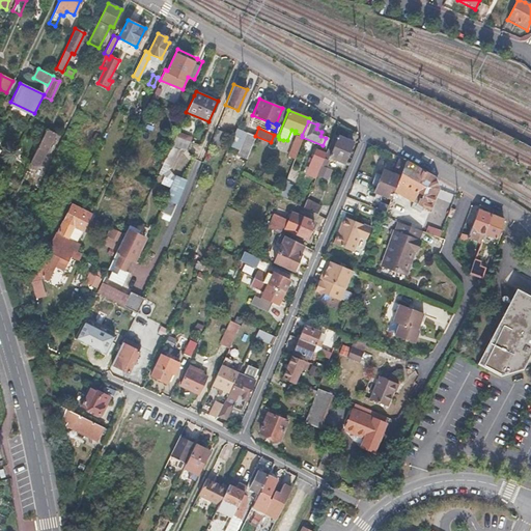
[(225,133),(216,129),(210,143),(219,147),(225,133)]
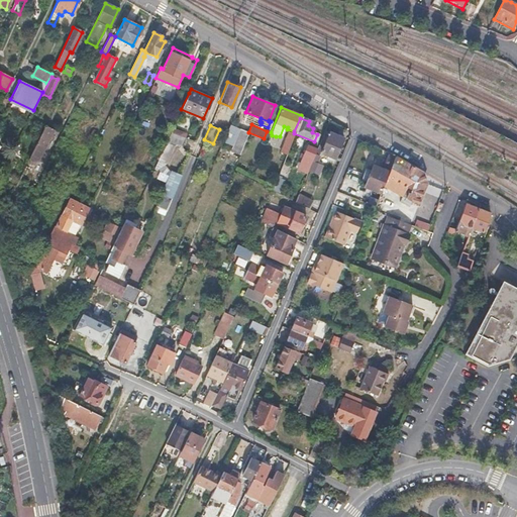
[(55,131),(44,126),(36,144),(45,149),(55,131)]
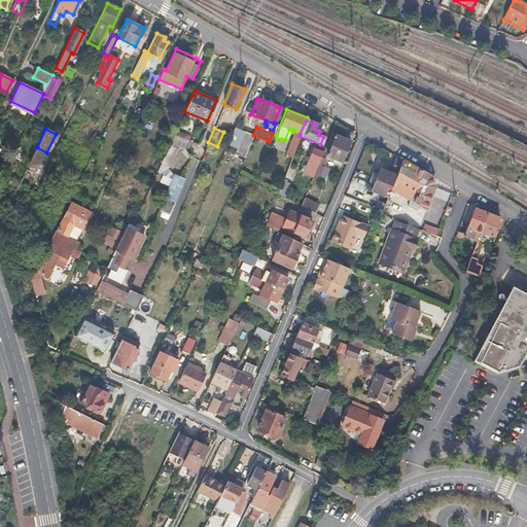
[(189,135),(176,130),(174,134),(187,140),(189,135)]
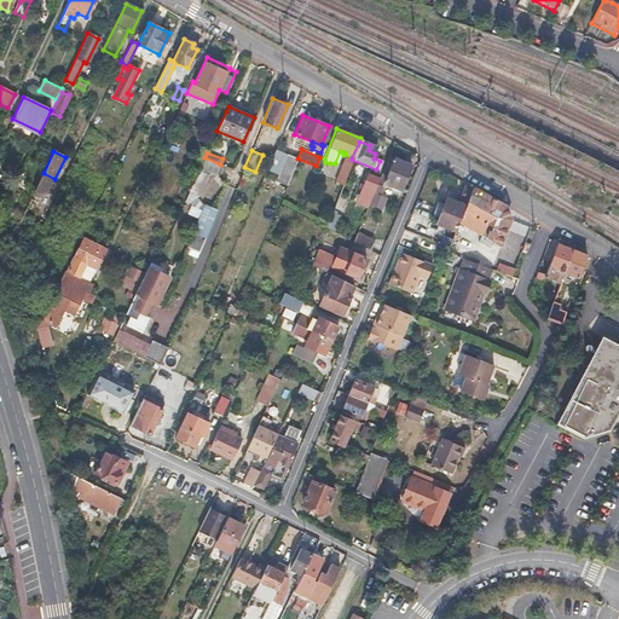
[(298,158),(287,152),(275,180),(285,185),(298,158)]
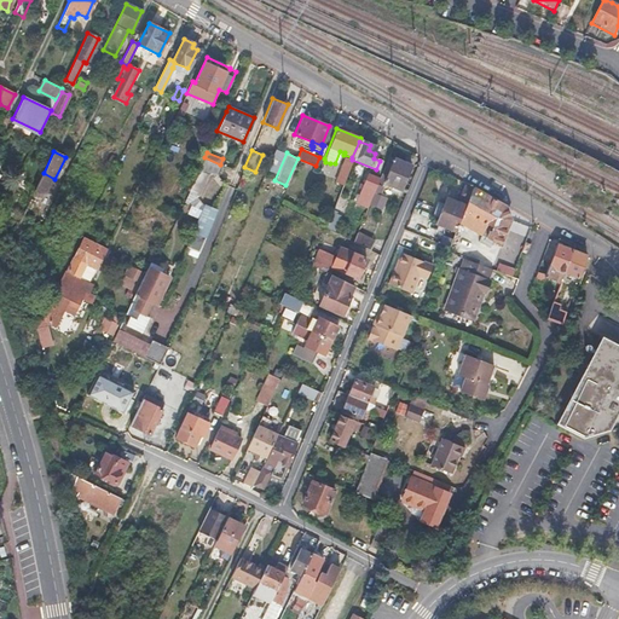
[(411,166),(387,156),(376,183),(371,194),(368,203),(381,209),(386,197),(379,194),(385,181),(401,189),(411,166)]
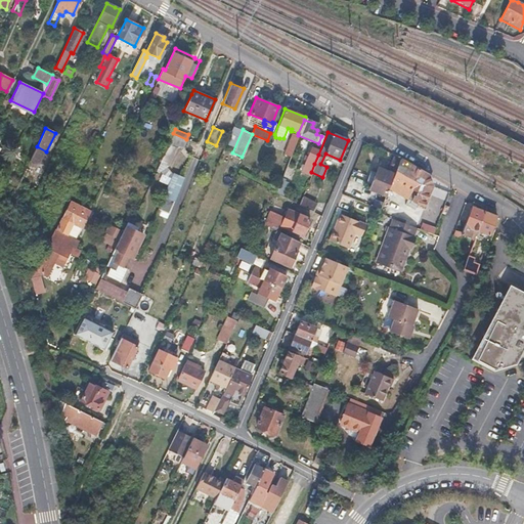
[(186,139),(173,133),(166,149),(174,154),(178,145),(182,147),(186,139)]
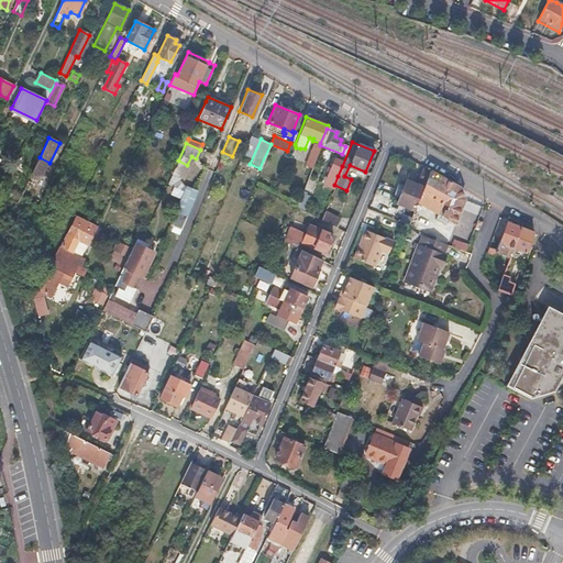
[(319,147),(311,144),(305,161),(312,164),(319,147)]
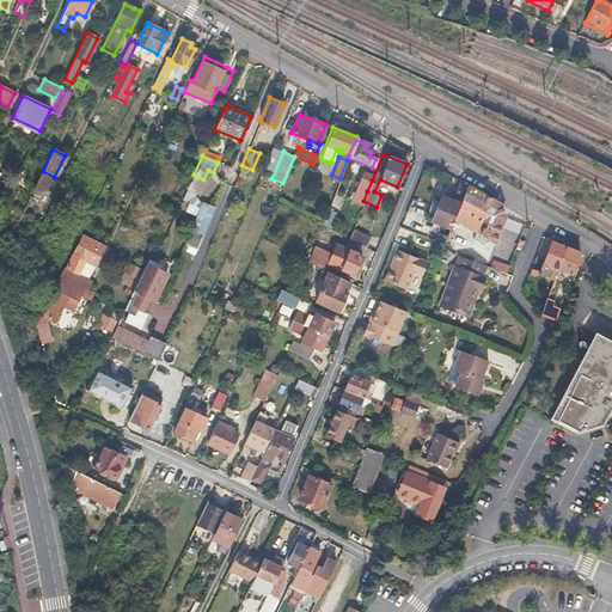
[(372,181),(360,176),(355,187),(367,191),(372,181)]
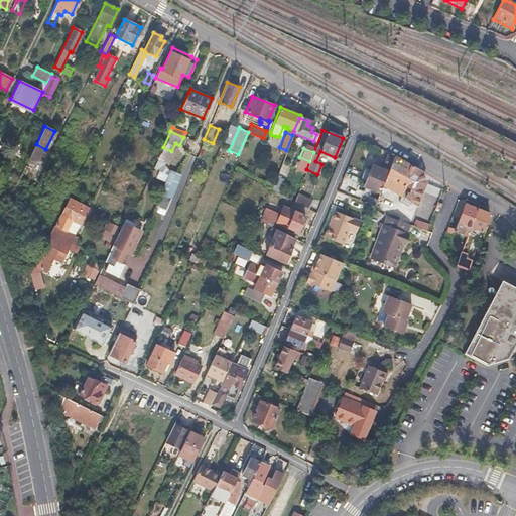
[(369,169),(364,167),(360,178),(365,179),(363,185),(379,191),(384,180),(392,157),(386,155),(381,168),(371,164),(369,169)]
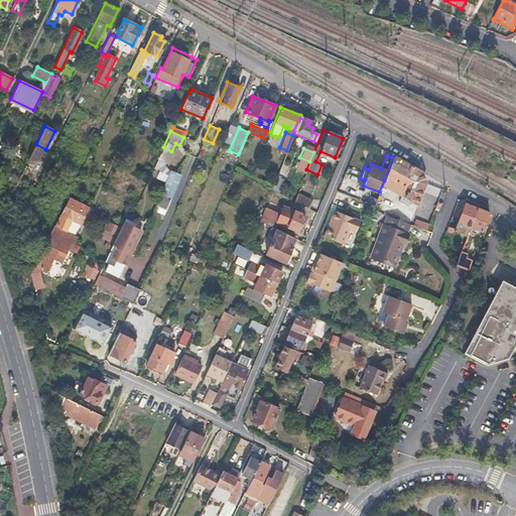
[(392,156),(392,157),(384,180),(397,189),(399,185),(408,190),(407,195),(405,194),(403,200),(416,205),(424,183),(420,172),(392,156)]
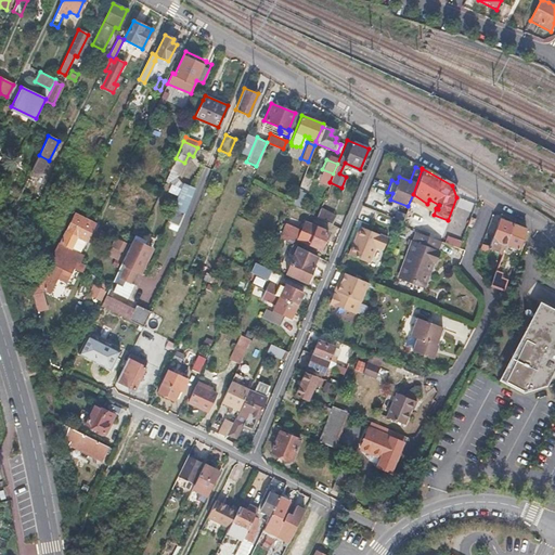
[(310,178),(302,175),(294,196),(300,199),(310,178)]
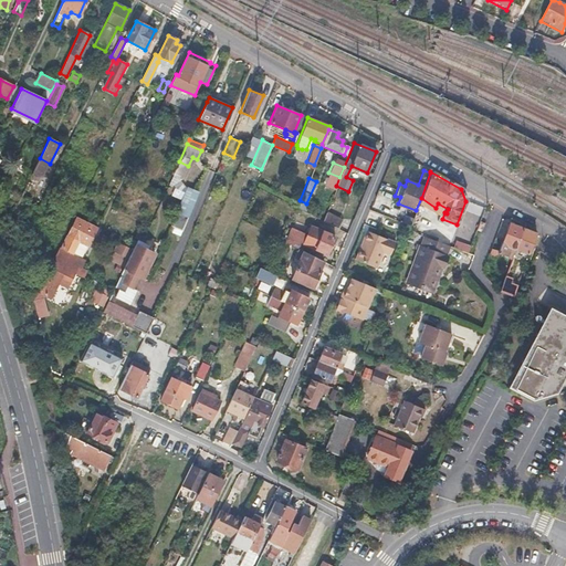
[(188,188),(169,231),(181,237),(201,194),(188,188)]
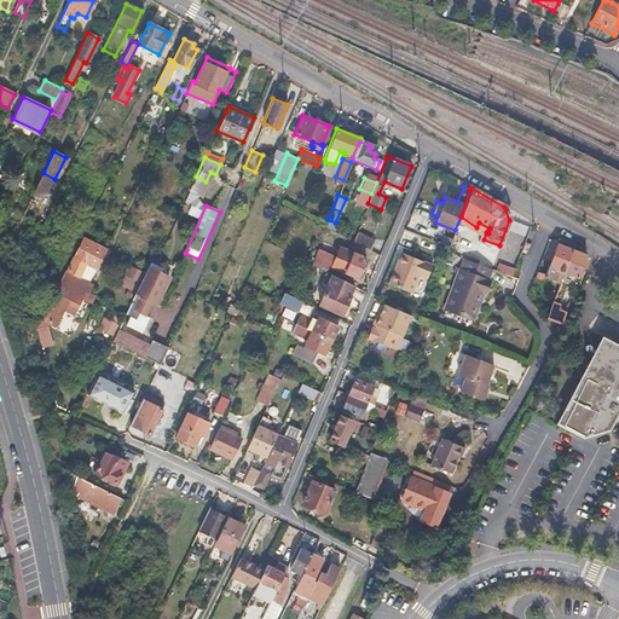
[(335,223),(328,219),(324,227),(331,231),(335,223)]
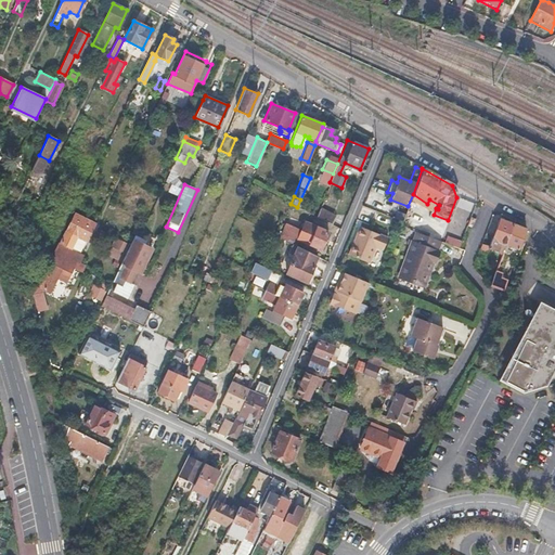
[(319,208),(315,216),(331,223),(335,216),(319,208)]
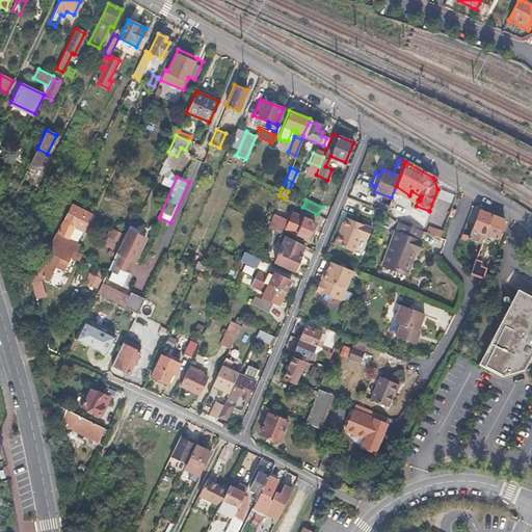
[(381,203),(380,205),(378,210),(386,213),(388,207),(389,205),(381,203)]
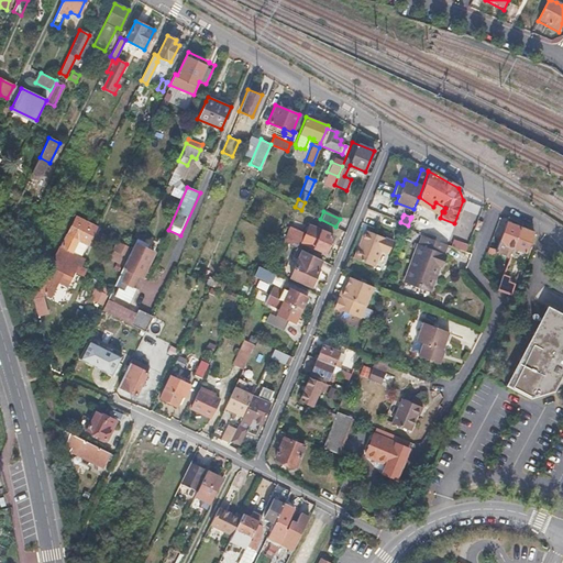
[(61,246),(73,252),(80,255),(86,244),(87,244),(96,227),(76,218),(61,246)]
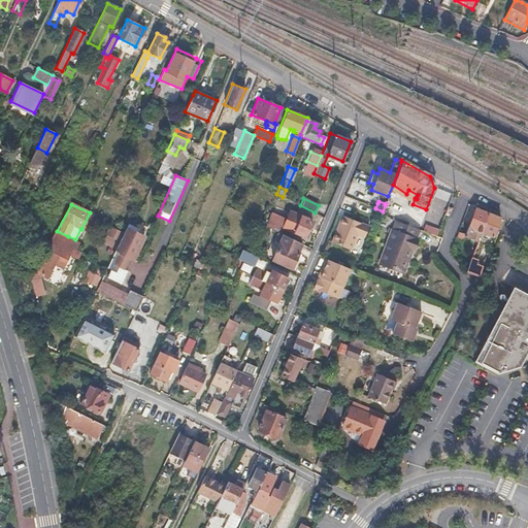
[(287,217),(272,210),(265,226),(278,232),(279,227),(303,237),(311,219),(290,209),(287,217)]
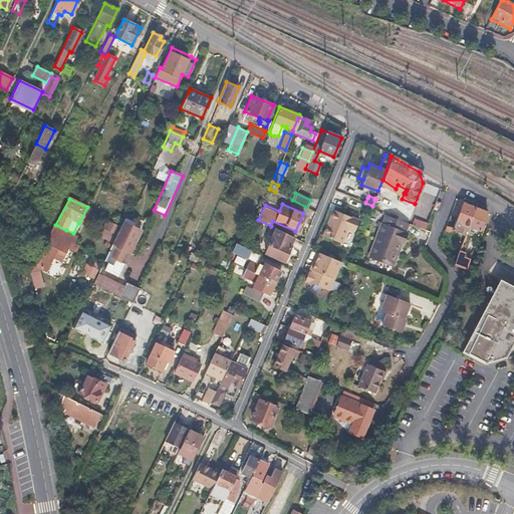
[(474,209),(462,204),(449,239),(452,240),(455,232),(460,233),(463,224),(468,226),(474,209)]
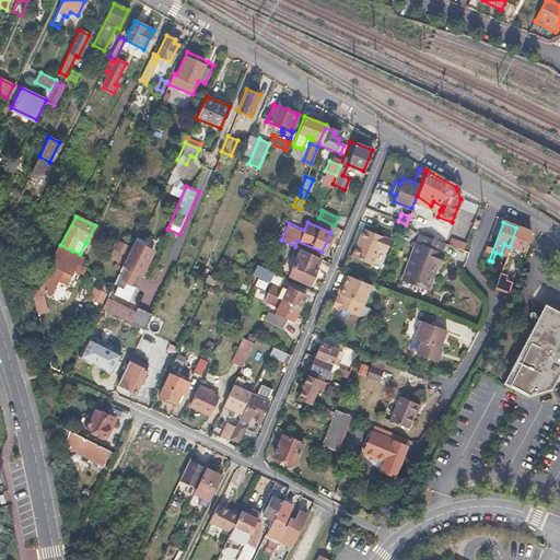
[(528,232),(516,228),(510,246),(523,251),(528,232)]
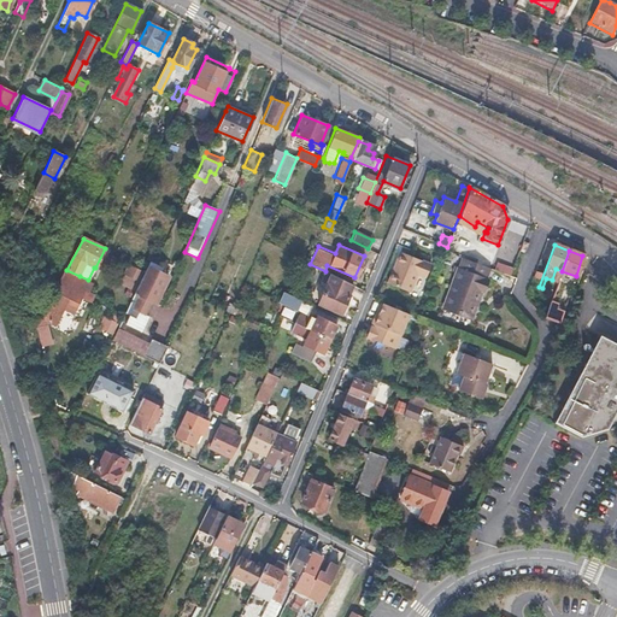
[(430,264),(400,252),(395,263),(397,263),(393,270),(387,283),(410,292),(417,274),(425,277),(430,264)]
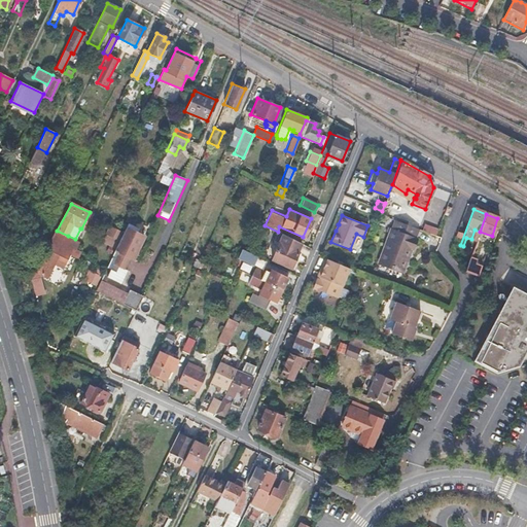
[(418,229),(394,219),(379,260),(401,270),(410,249),(418,229)]
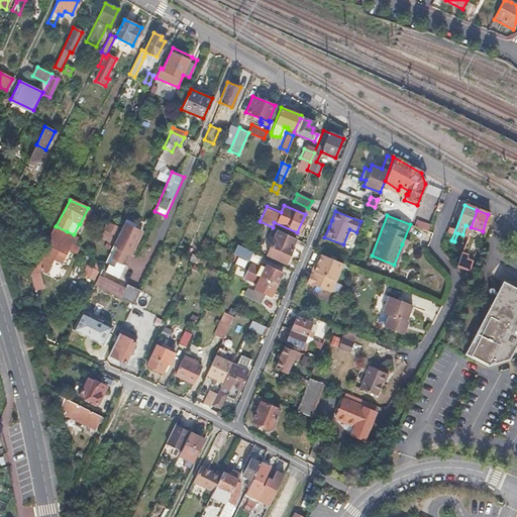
[(116,236),(120,228),(108,222),(104,230),(116,236)]
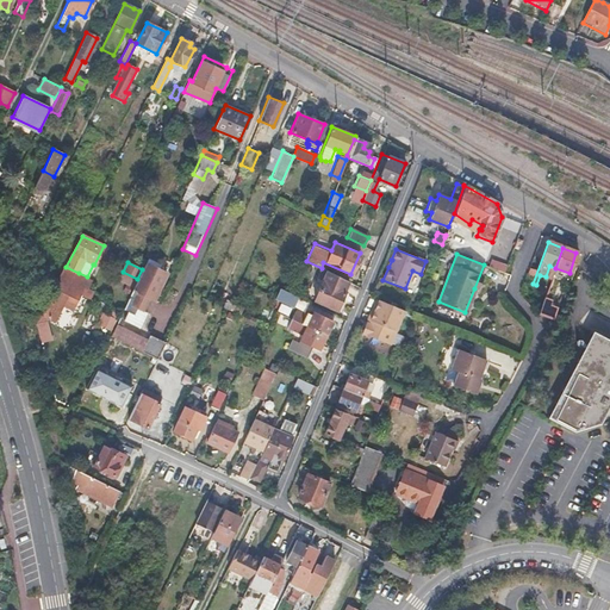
[(79,273),(66,267),(64,266),(58,278),(61,279),(43,315),(41,313),(36,323),(41,343),(53,340),(47,321),(48,318),(55,322),(63,306),(72,310),(80,294),(88,298),(93,288),(88,287),(92,280),(87,277),(79,273)]
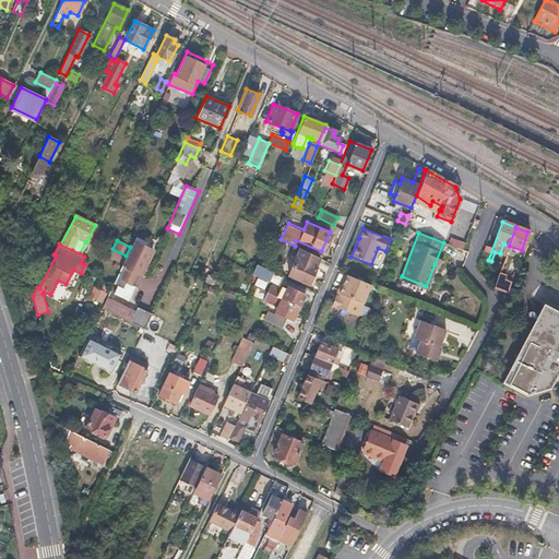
[(132,246),(129,252),(144,260),(146,253),(135,248),(132,246)]
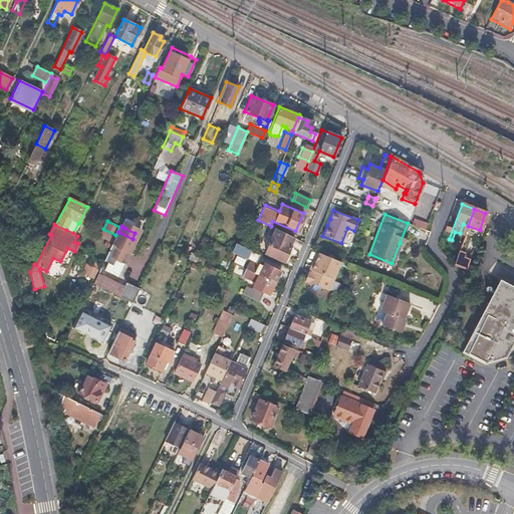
[(269,235),(272,236),(265,252),(284,260),(291,244),(290,244),(293,236),(272,226),(269,235)]
